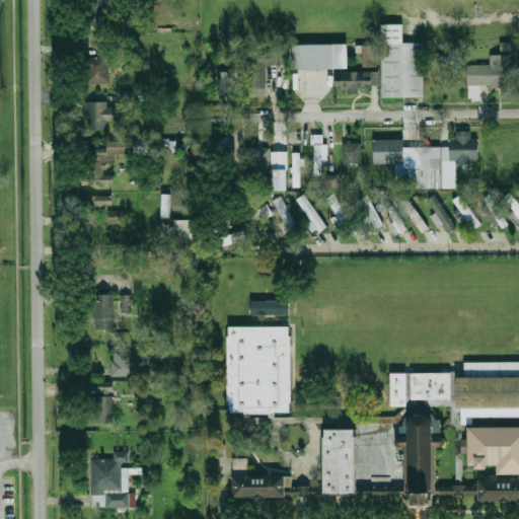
[(106,17),(106,0),(88,0),(88,17),(106,17)]
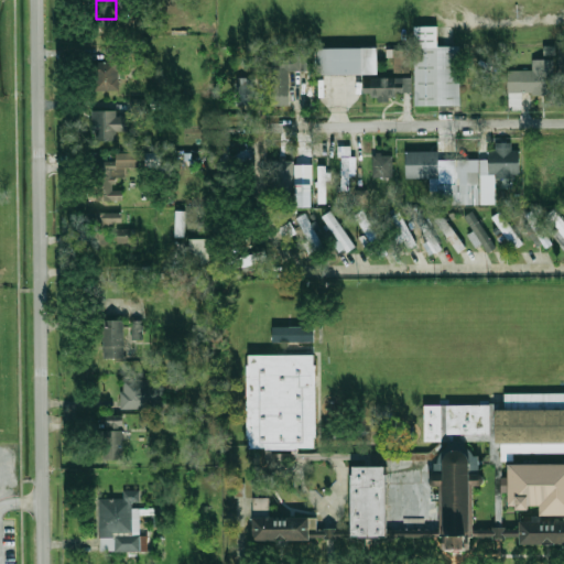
[(462,45),(462,105),(438,105),(415,105),(415,26),(438,26),(438,45),(462,45)]
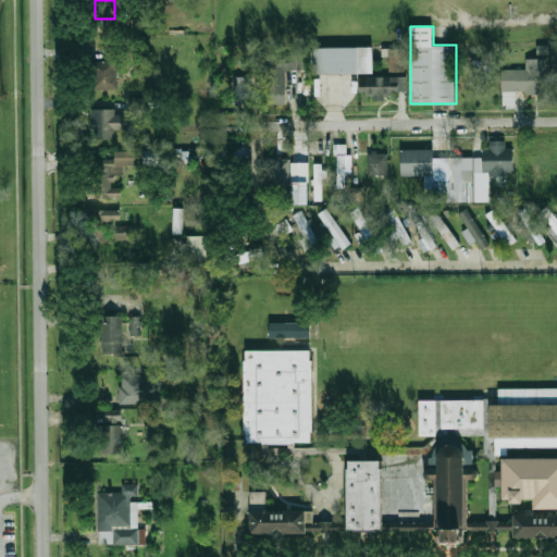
[(122,41),(108,41),(108,61),(93,61),(91,89),(122,90),(122,41)]
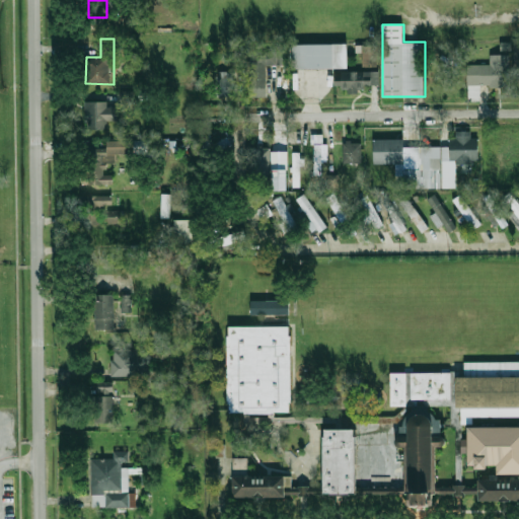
[(292,45),(348,44),(349,68),(293,69),(292,45)]
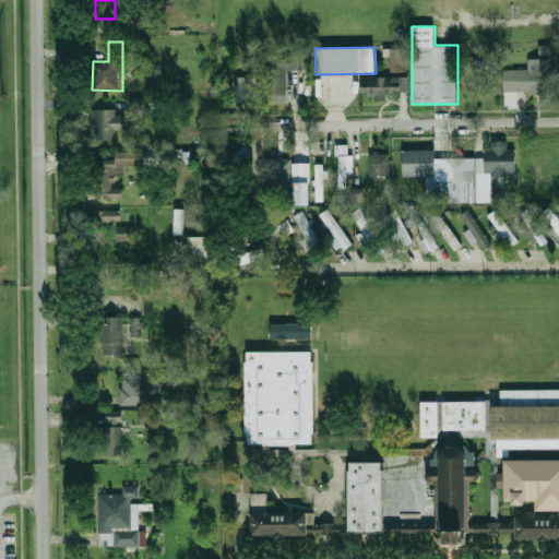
[(406,50),(391,50),(391,72),(407,72),(406,50)]
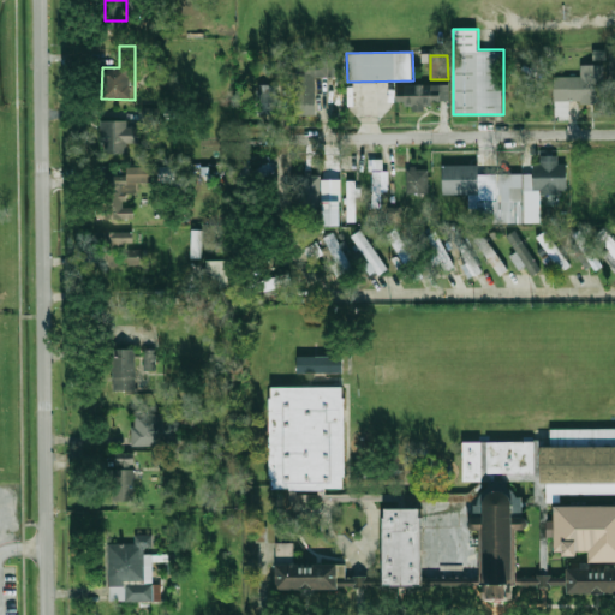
[(329,76),(329,61),(297,61),(297,105),(317,105),(317,76),(329,76)]
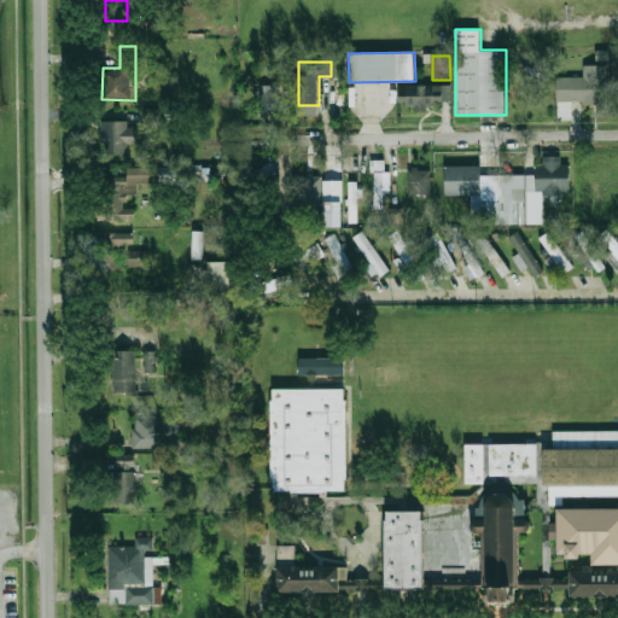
[(607,65),(583,65),(583,77),(570,77),(570,103),(607,103),(607,65)]
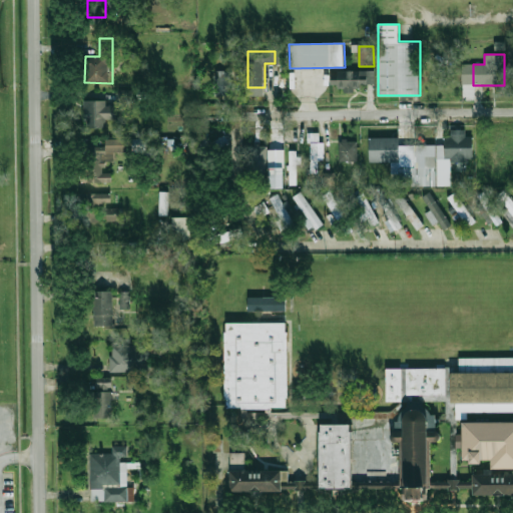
[(234,71),(217,71),(217,96),(234,96),(234,71)]
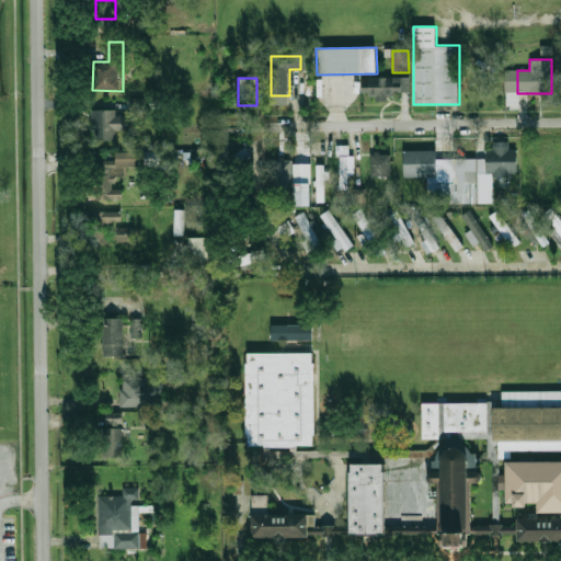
[(410,78),(362,78),(362,93),(370,93),(369,100),(387,100),(387,93),(410,93),(410,78)]
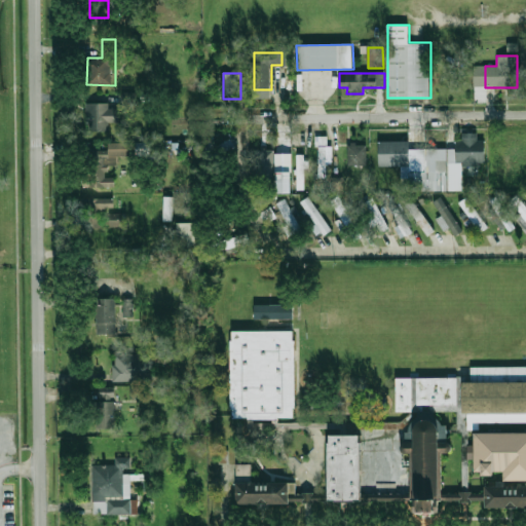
[(86,103),(86,133),(109,133),(109,121),(121,121),(121,107),(109,107),(109,103),(86,103)]
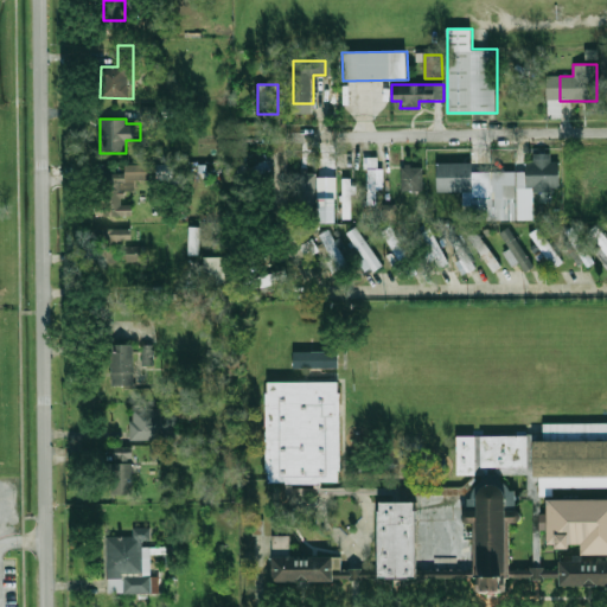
[(524,159),(525,218),(531,218),(530,189),(561,189),(560,159),(524,159)]
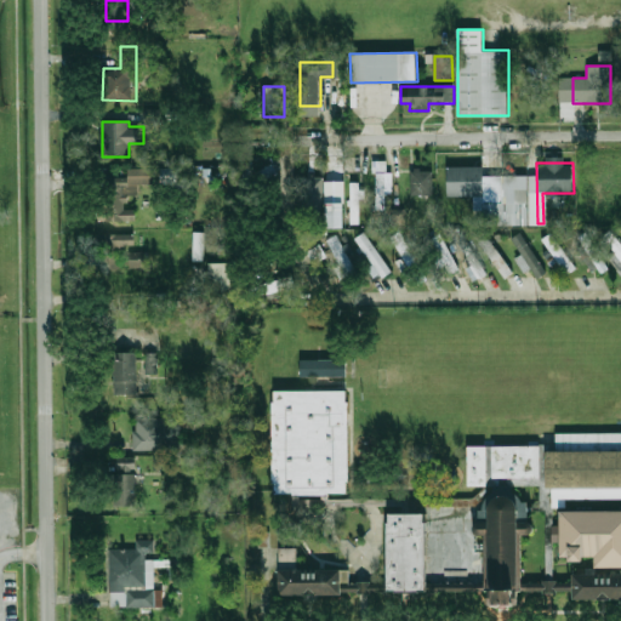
[(448,195),(485,195),(485,223),(527,223),(527,175),(484,175),(484,166),(448,166),(448,195)]
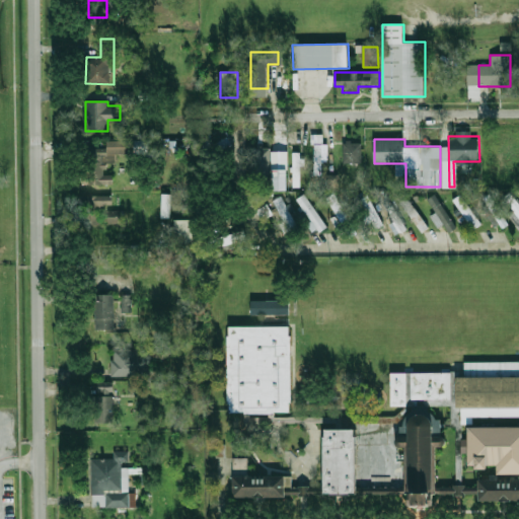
[(115,183),(115,173),(106,173),(105,154),(127,153),(127,140),(107,140),(107,150),(83,150),(83,184),(115,183)]
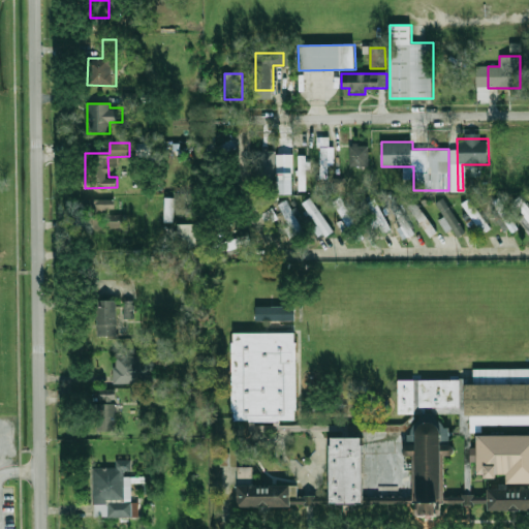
[(333,179),(333,146),(320,146),(320,179),(333,179)]
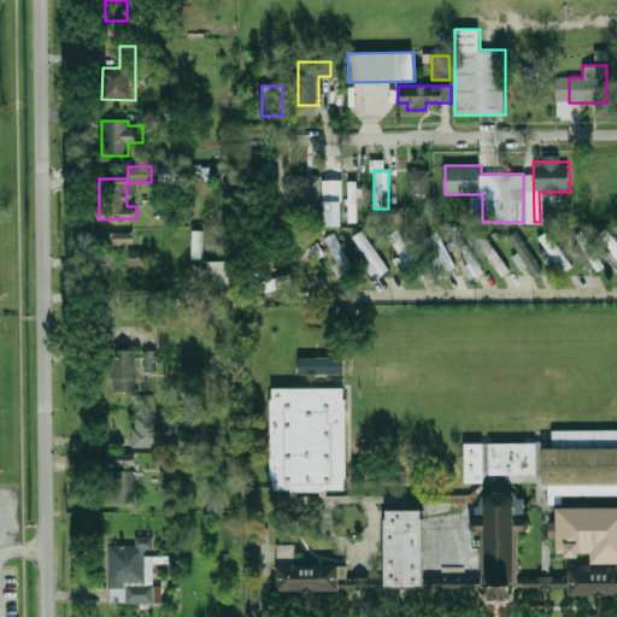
[(432,194),(432,170),(409,170),(409,194),(432,194)]
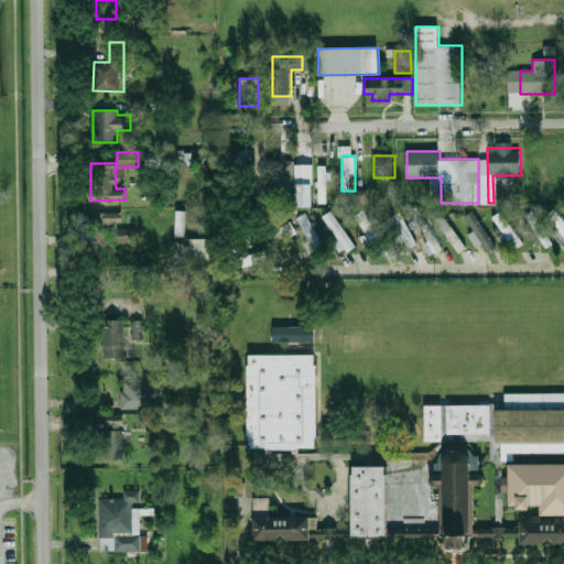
[(293,191),(293,162),(278,162),(278,191),(293,191)]
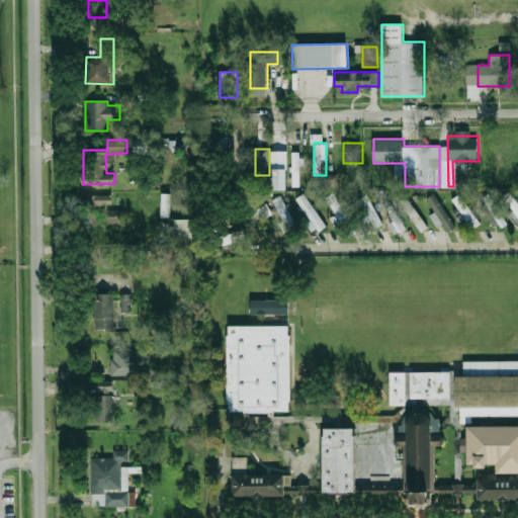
[(290,186),(299,186),(299,150),(290,150),(290,186)]
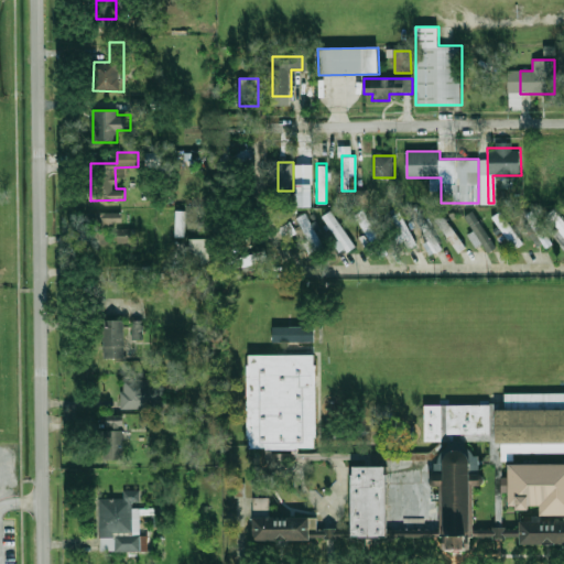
[(295,207),(311,207),(311,185),(295,184),(295,207)]
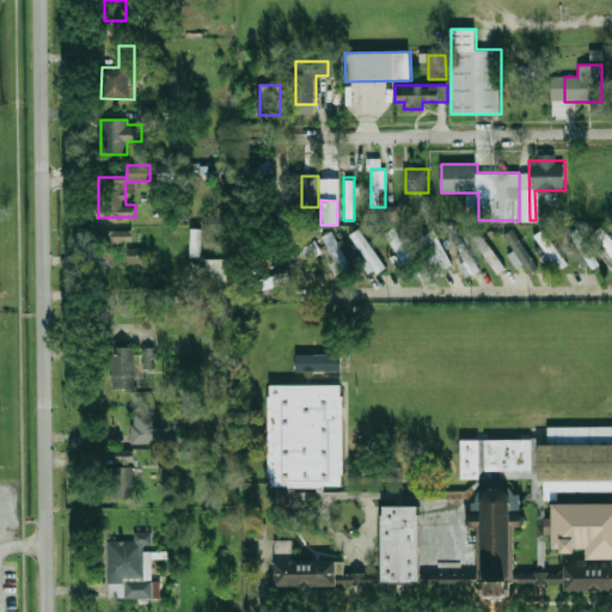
[(398,206),(385,207),(386,222),(398,222),(398,206)]
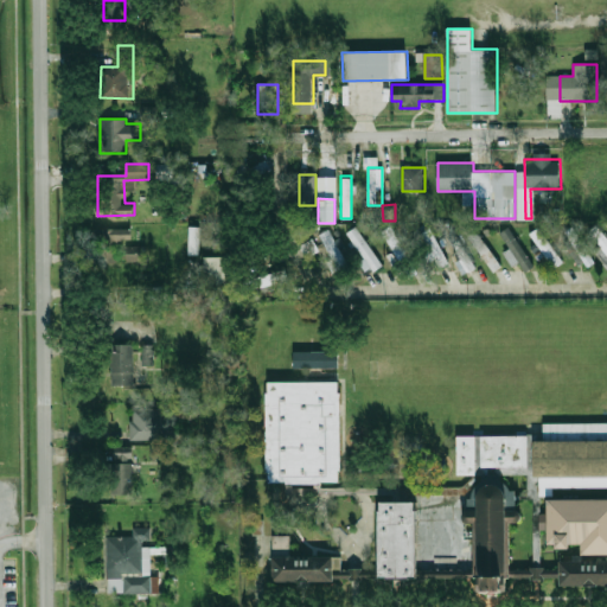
[(384,230),(403,275),(413,272),(394,225),(384,230)]
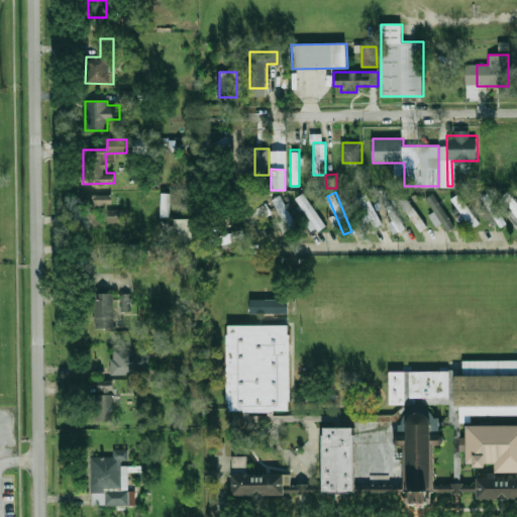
[(516,203),(508,192),(501,197),(516,216),(516,203)]
